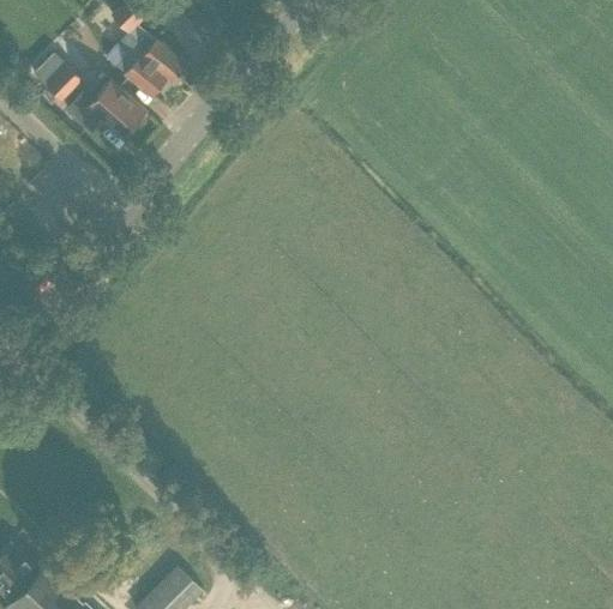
[(157,6),(151,0),(127,0),(112,16),(130,34),(157,6)]
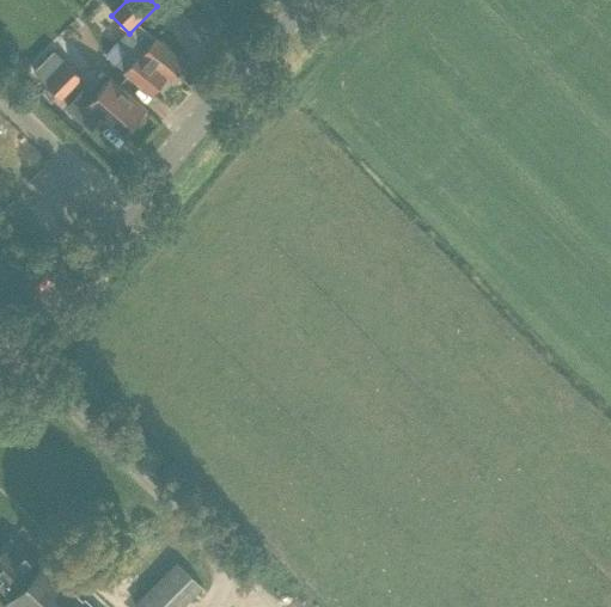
[(104,41),(95,22),(79,30),(89,49),(104,41)]
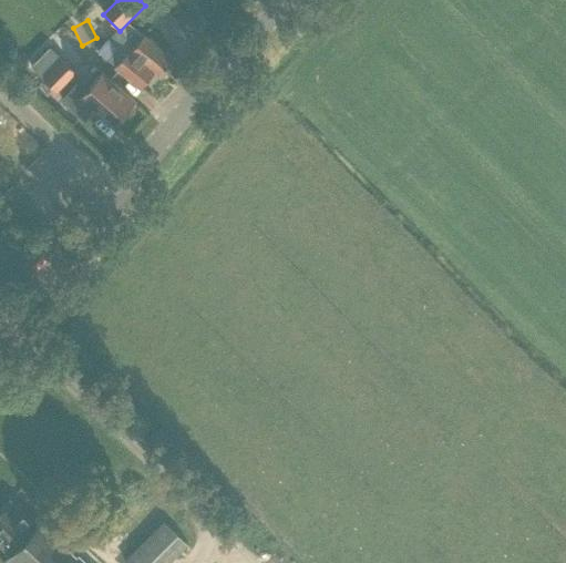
[(172,62),(143,37),(139,42),(131,34),(107,62),(112,67),(139,90),(153,73),(157,78),(172,62)]
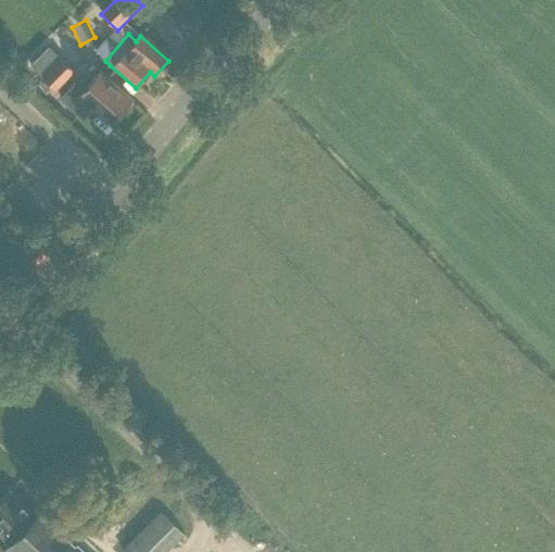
[(54,91),(72,74),(60,62),(42,79),(54,91)]
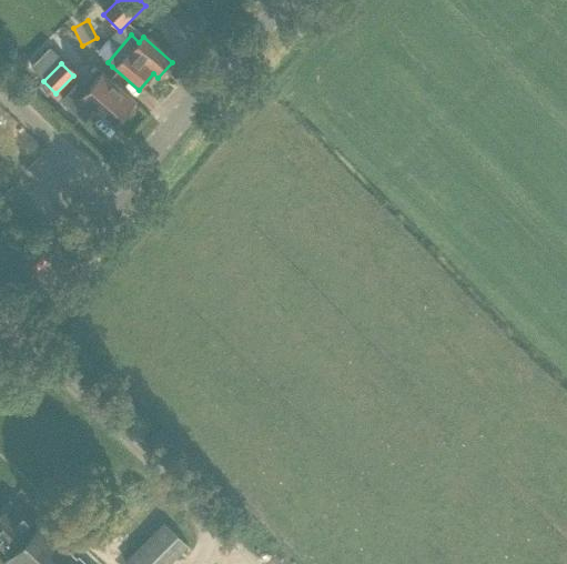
[(89,88),(81,81),(61,102),(82,121),(93,110),(112,128),(133,106),(101,76),(89,88)]
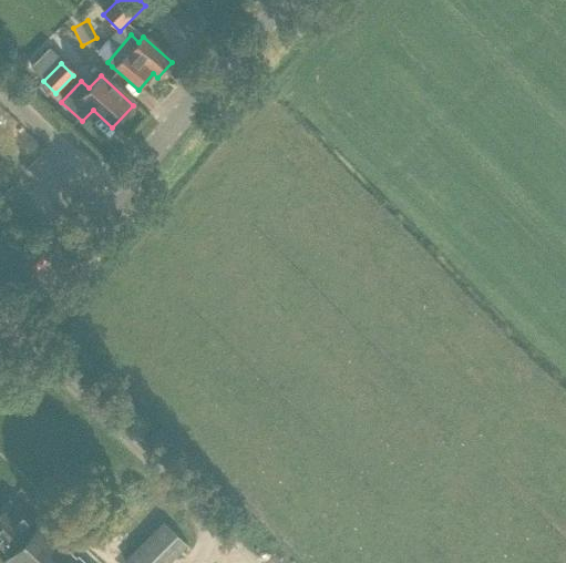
[(132,434),(140,442),(144,437),(137,430),(132,434)]
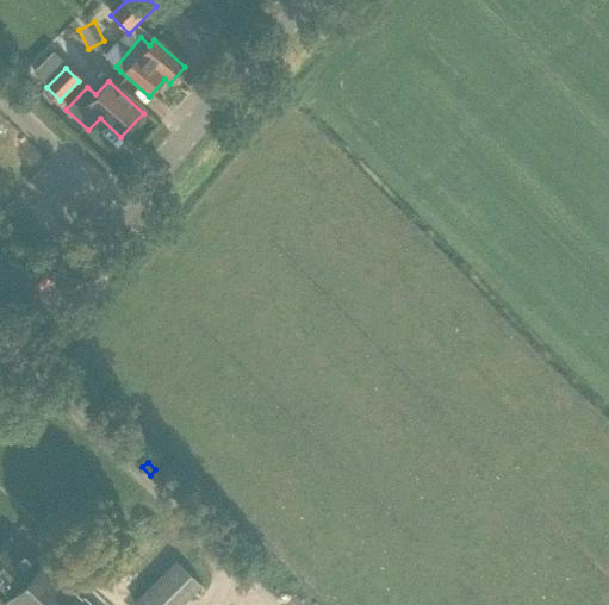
[(8,541),(0,550),(0,577),(4,580),(0,584),(0,590),(10,599),(5,604),(33,604),(67,568),(51,553),(37,568),(8,541)]
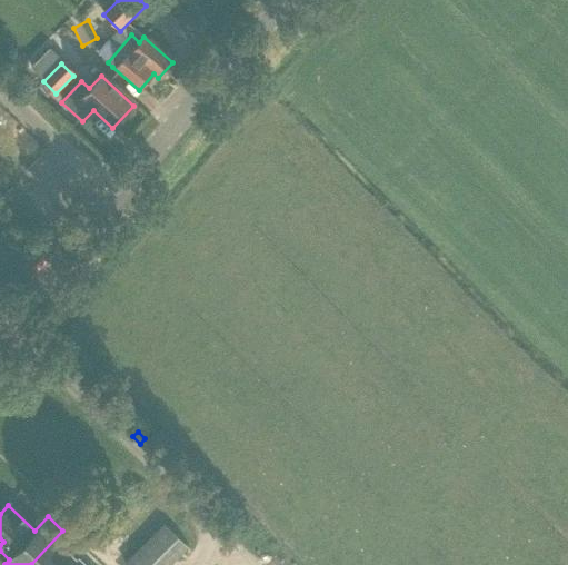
[(169,564),(187,548),(163,526),(127,564),(169,564)]
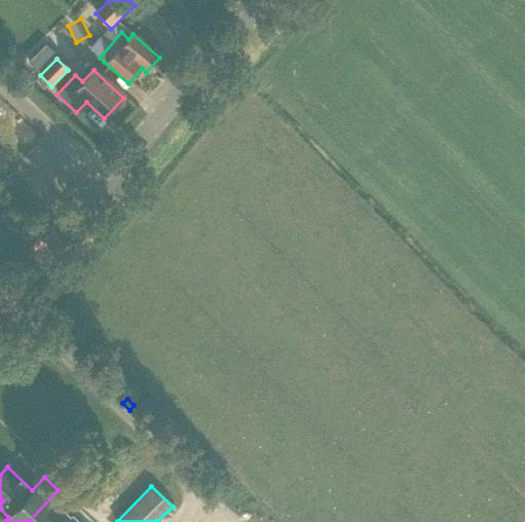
[(55,506),(41,521),(75,521),(72,518),(70,519),(55,506)]
